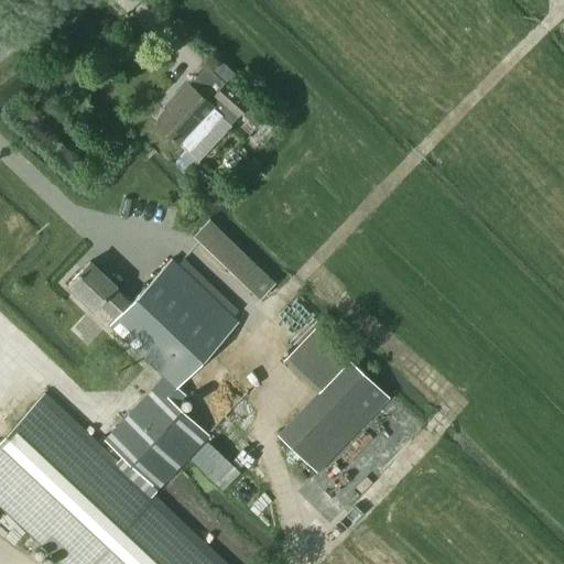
[(170,108),(156,122),(181,144),(190,152),(223,116),(214,108),(186,83),(174,96),(177,99),(170,108)]
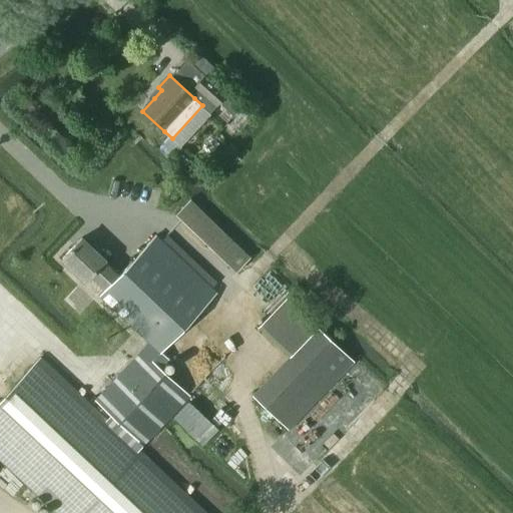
[(203,75),(193,86),(199,91),(194,98),(202,105),(211,112),(217,106),(226,94),(224,93),(214,84),(211,82),(210,81),(209,80),(204,76),(203,75)]
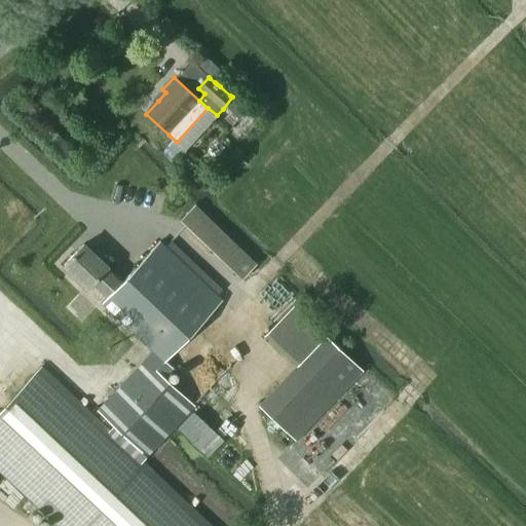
[(226,105),(240,118),(251,107),(252,106),(238,92),(226,105)]
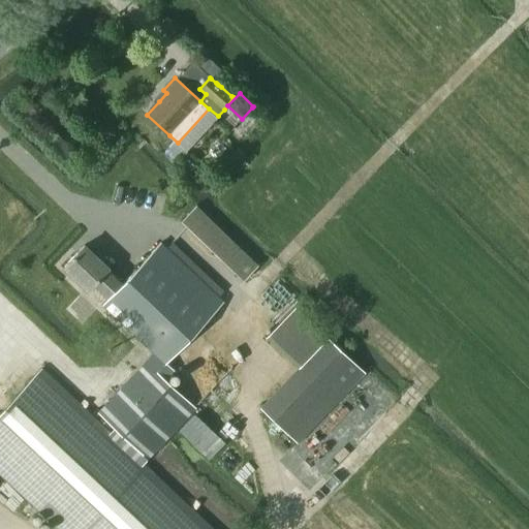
[(25,104),(24,110),(28,114),(33,115),(37,112),(37,105),(34,101),(29,101),(25,104)]
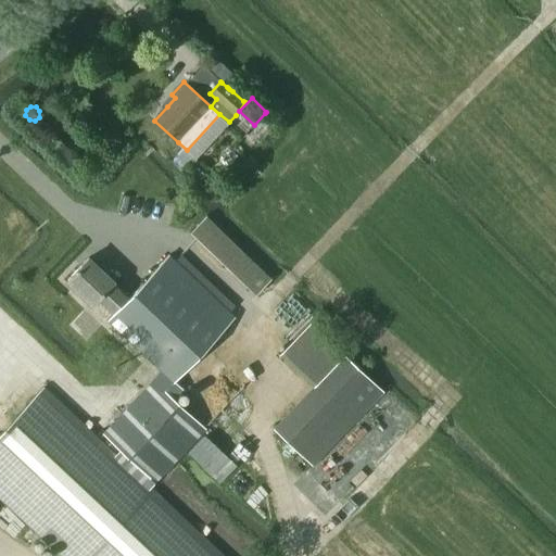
[(190,232),(256,295),(272,279),(205,216),(190,232)]
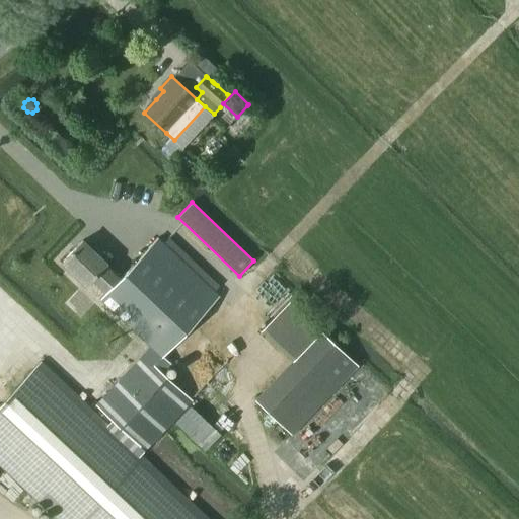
[(102,295),(100,297),(151,345),(161,355),(220,295),(158,236),(120,277),(104,292),(102,295)]
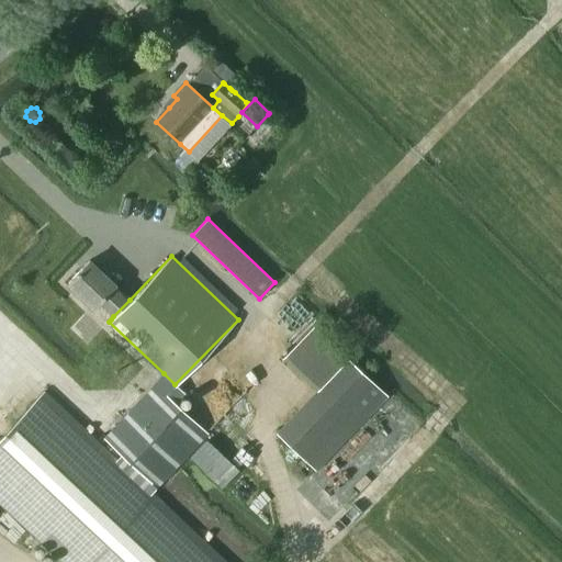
[(90,260),(69,282),(93,306),(94,305),(98,302),(113,316),(130,300),(113,285),(114,284),(90,260)]
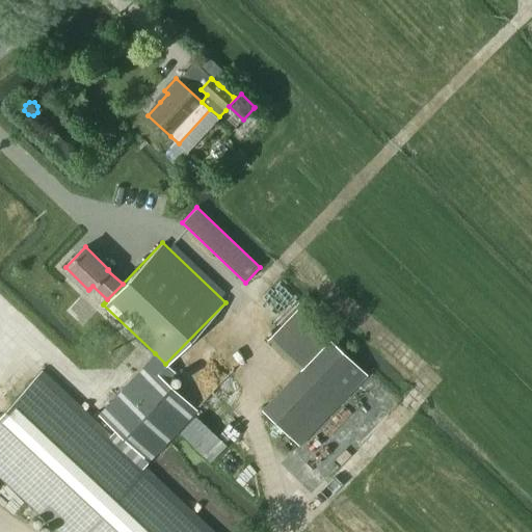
[(368,375),(295,310),(270,336),(303,365),(264,408),(300,444),(368,375)]
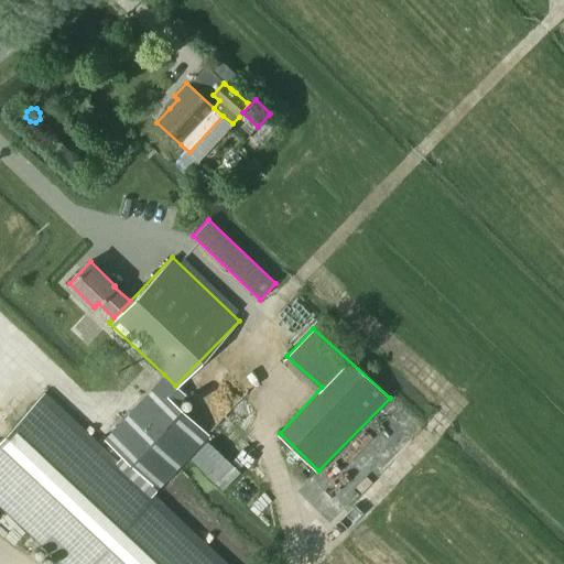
[(155,384),(104,438),(158,490),(209,435),(176,405),(184,397),(180,392),(174,387),(175,386),(164,375),(155,384)]
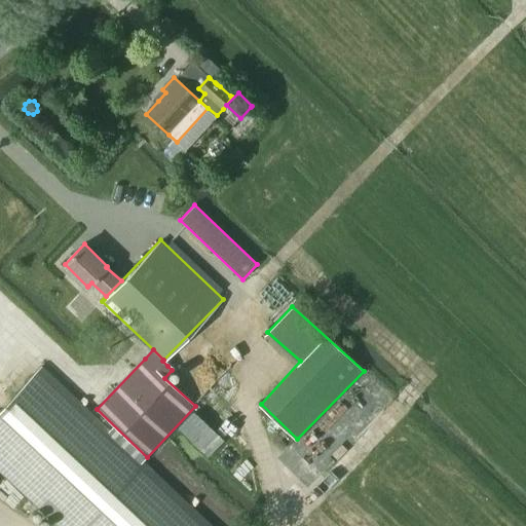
[(212,525),(132,449),(41,365),(0,409),(0,471),(58,525),(212,525)]
